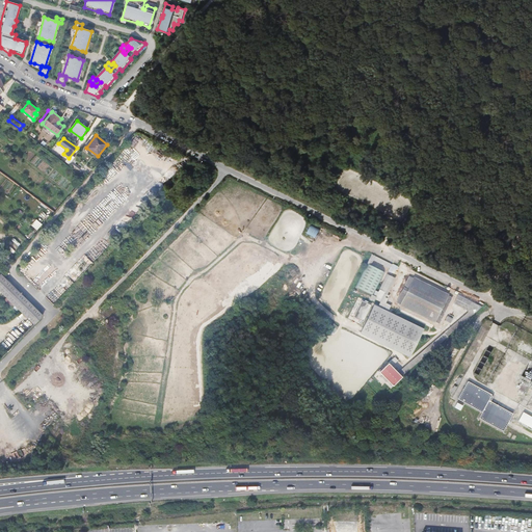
[(81,168),(73,162),(71,165),(79,170),(81,168)]
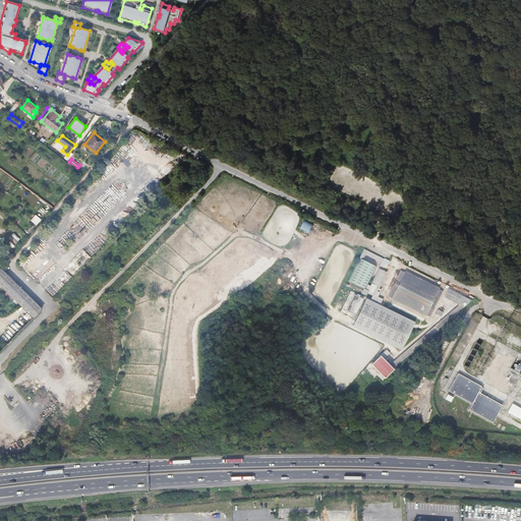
[(41,220),(36,215),(31,221),(37,225),(41,220)]
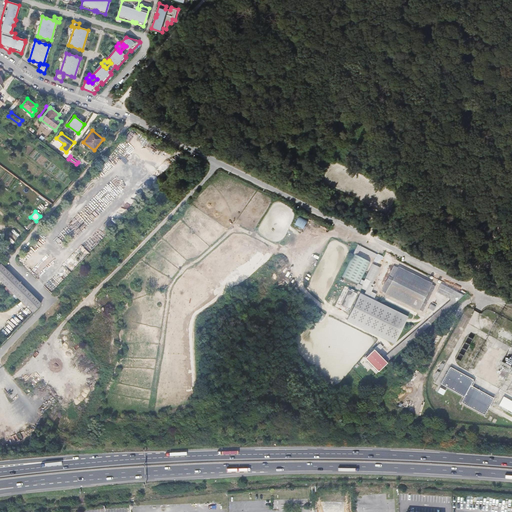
[(300,216),(295,225),(304,229),(308,221),(300,216)]
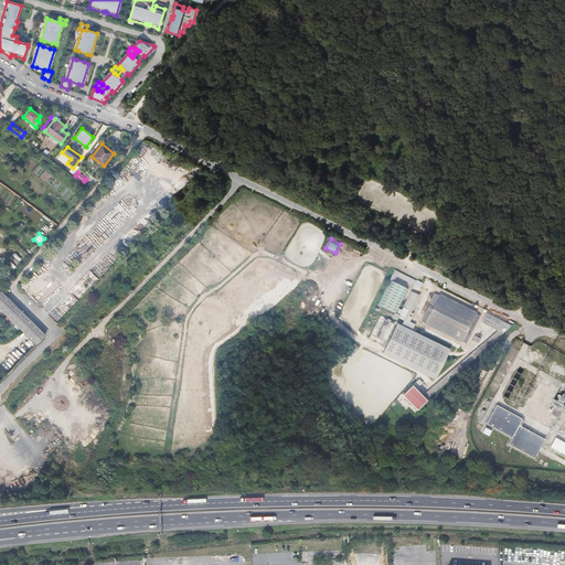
[(127,247),(120,242),(114,249),(116,253),(113,255),(116,258),(121,252),(123,253),(127,247)]
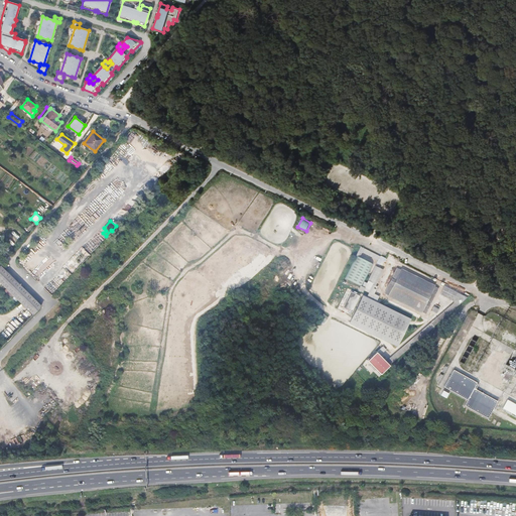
[(381,255),(363,246),(358,256),(361,257),(363,253),(364,253),(379,260),(381,255)]
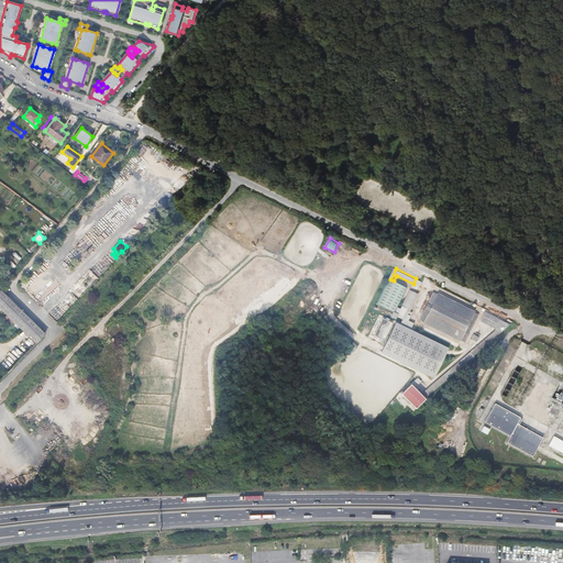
[(414,284),(411,286),(417,288),(418,285),(420,286),(423,280),(417,277),(416,278),(414,284)]
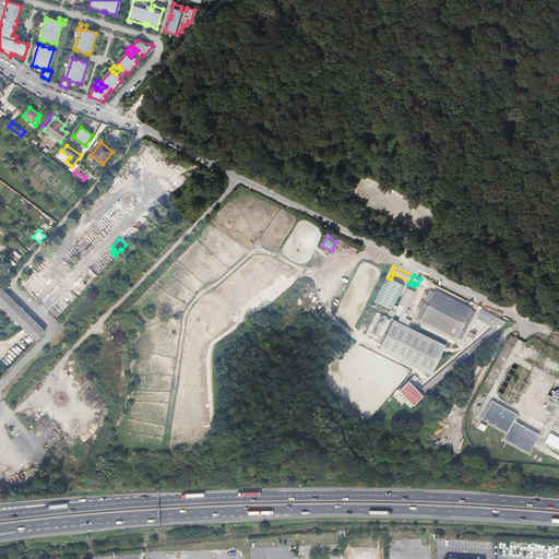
[(405,286),(391,278),(388,277),(376,301),(392,310),(393,310),(396,306),(405,286)]
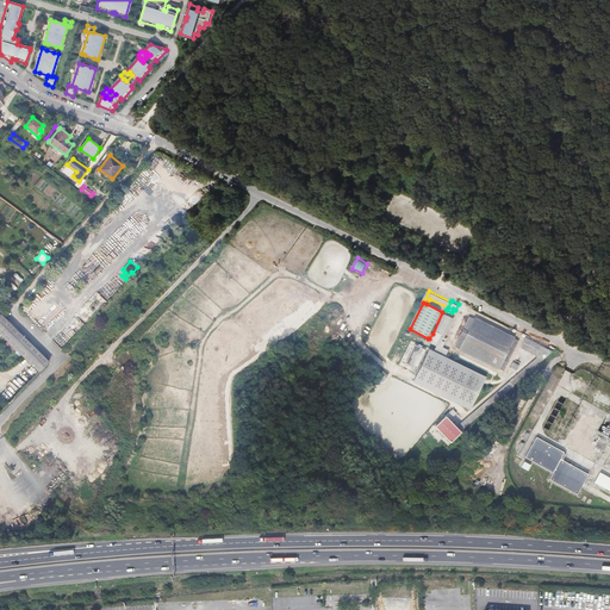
[(0,334),(4,337),(14,327),(1,313),(0,315),(0,334)]
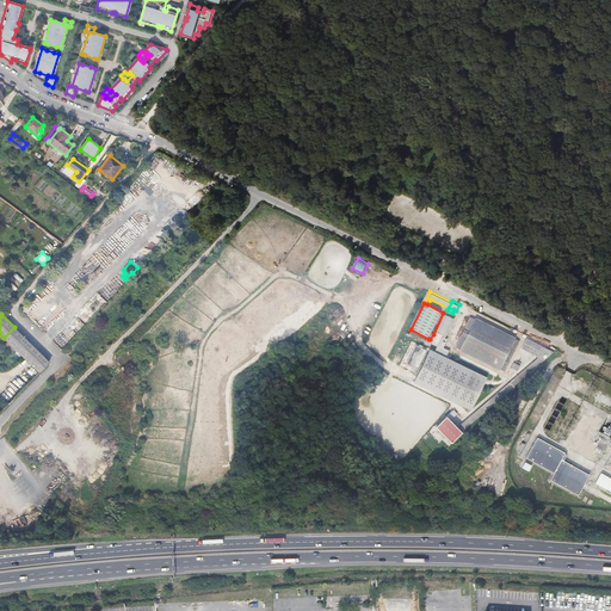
[(471,318),(466,331),(469,332),(467,338),(463,335),(457,347),(505,370),(519,340),(471,318)]
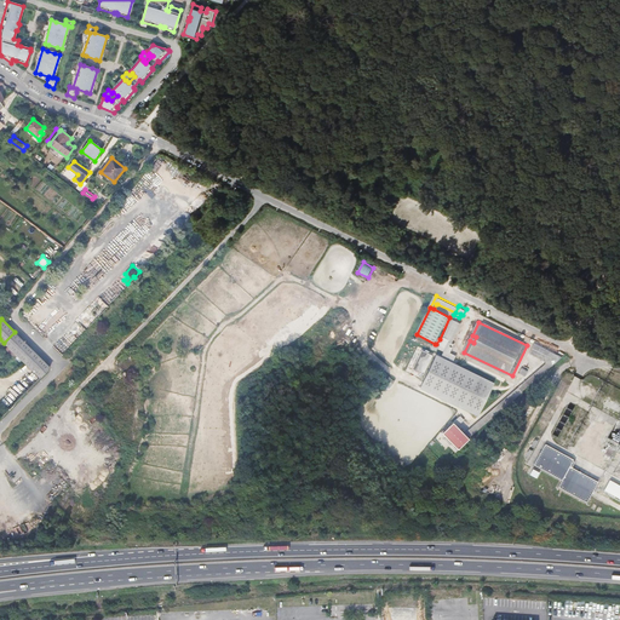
[(4,343),(40,379),(50,368),(15,332),(4,343)]
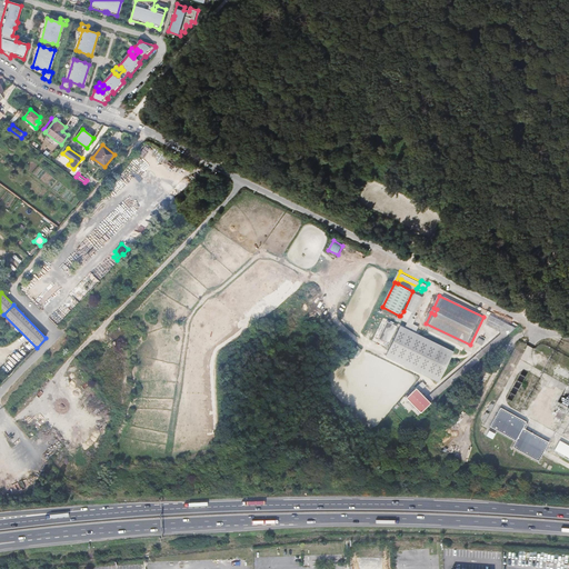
[(486,325),(500,332),(500,335),(479,352),(482,356),(515,329),(511,328),(490,317),(486,325)]
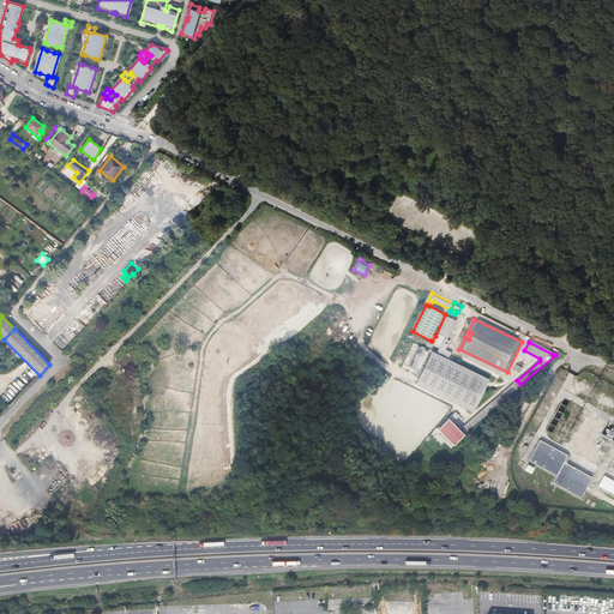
[(420,372),(428,353),(416,348),(408,367),(420,372)]
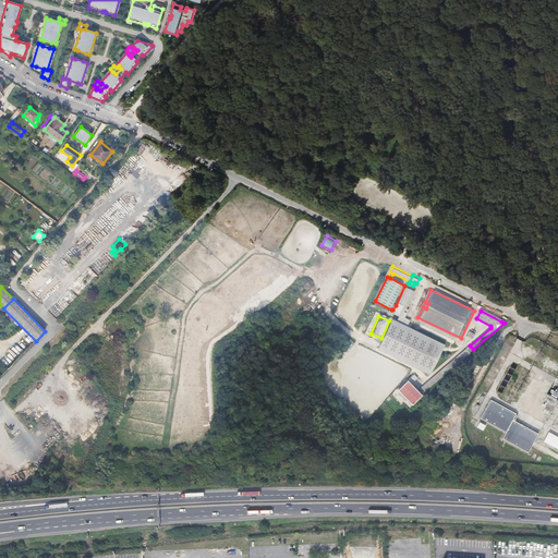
[(446,344),(393,320),(379,350),(432,375),(446,344)]
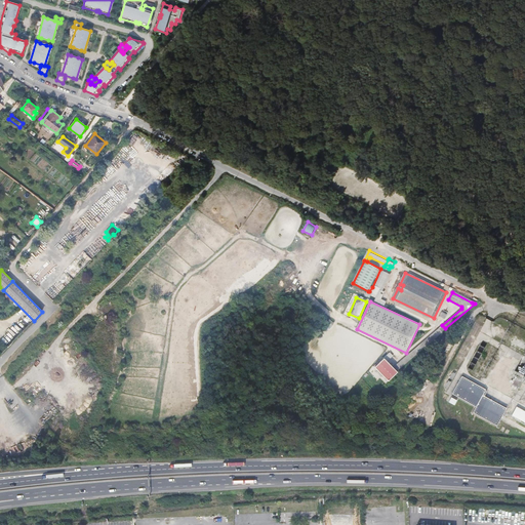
[(492,347),(489,354),(497,358),(501,352),(492,347)]
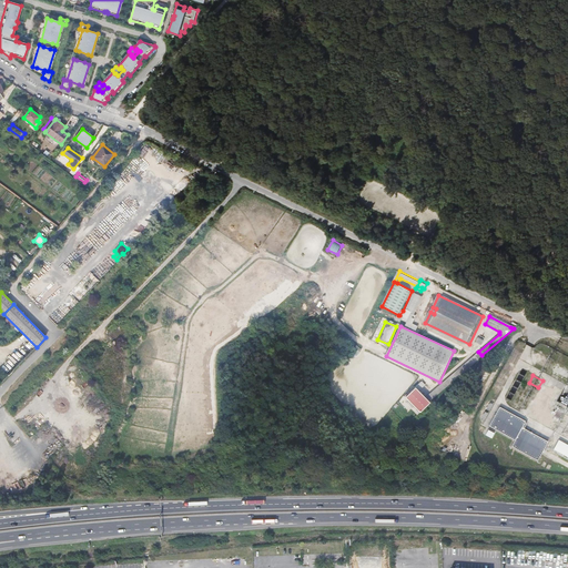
[(419,392),(425,386),(421,382),(415,387),(419,392)]
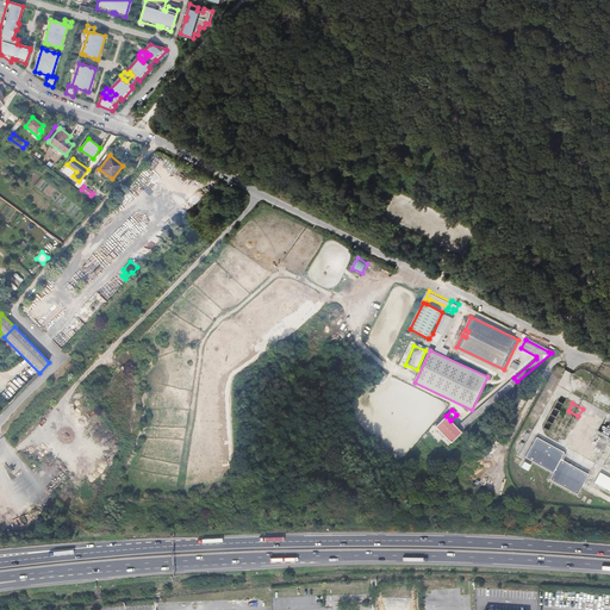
[(440,428),(449,437),(458,430),(448,421),(440,428)]
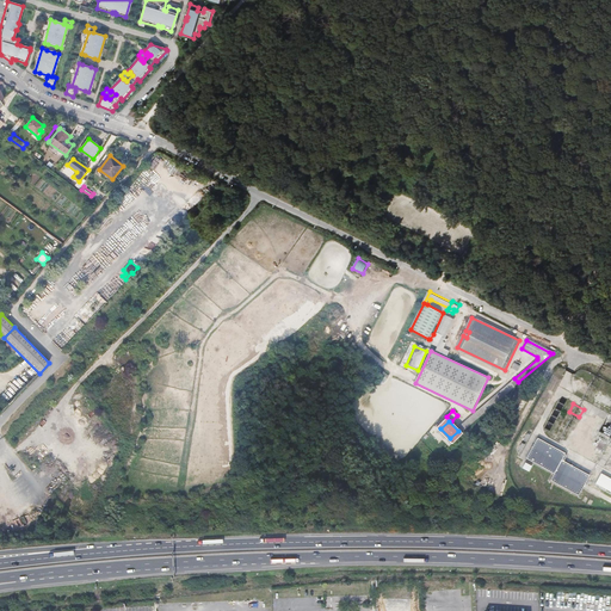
[(537,438),(526,458),(554,474),(550,481),(578,495),(590,475),(563,461),(566,456),(565,455),(565,454),(537,438)]
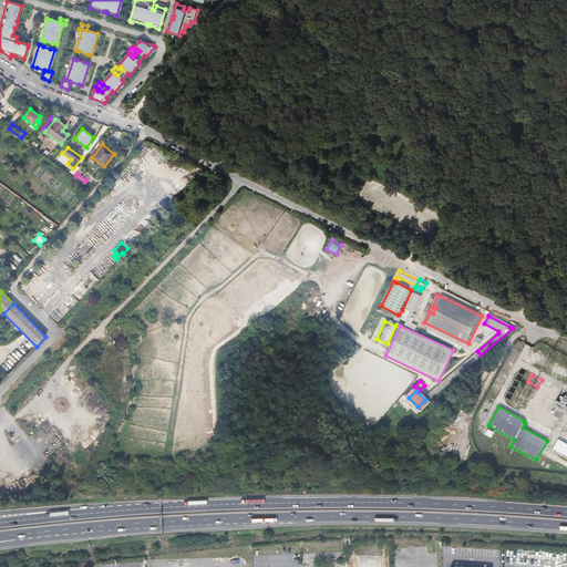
[(24,415),(37,429),(42,424),(30,410),(24,415)]
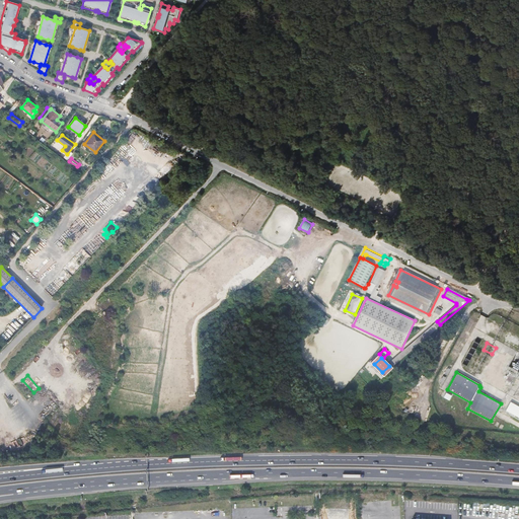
[(446,393),(443,398),(449,401),(452,396),(446,393)]
